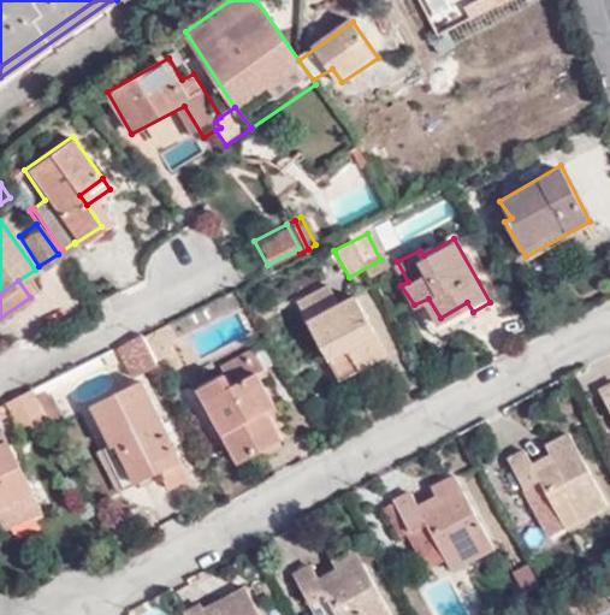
[(339,303),(329,287),(298,301),(339,379),(384,356),(353,296),(339,303)]
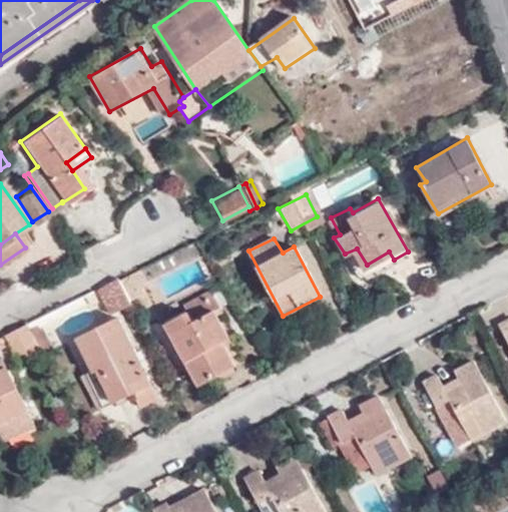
[(113,279),(115,282),(103,288),(108,296),(140,281),(133,269),(113,279)]
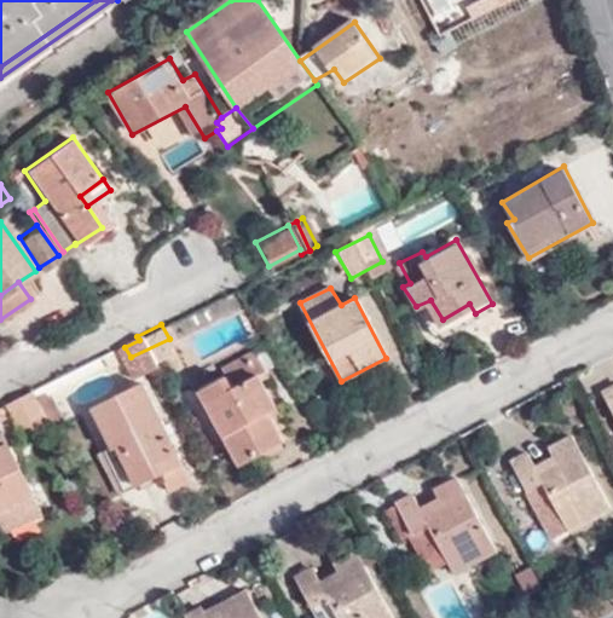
[(131,357),(133,363),(152,353),(163,347),(162,345),(171,341),(169,339),(131,357)]
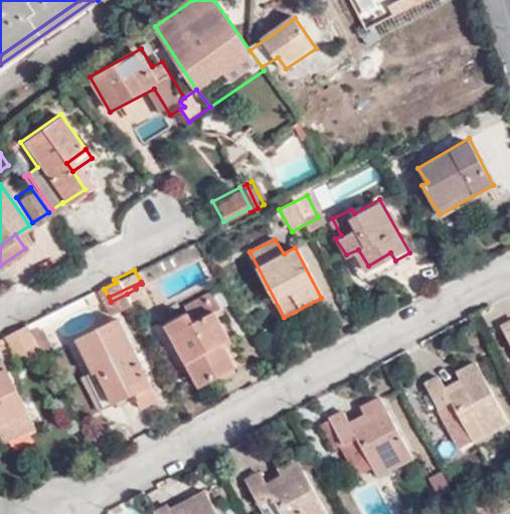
[(220,310),(210,291),(180,308),(184,315),(161,328),(196,391),(232,371),(218,345),(224,342),(210,315),(220,310)]
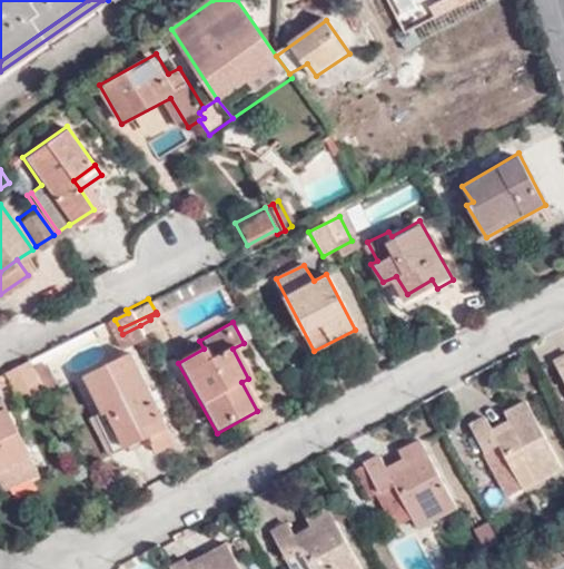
[(140,325),(122,334),(124,336),(141,326),(140,325)]
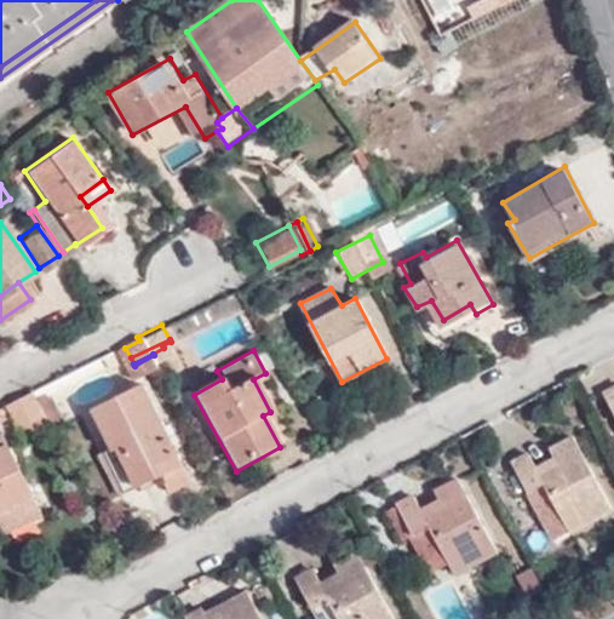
[(613,383),(602,391),(613,413),(613,383)]
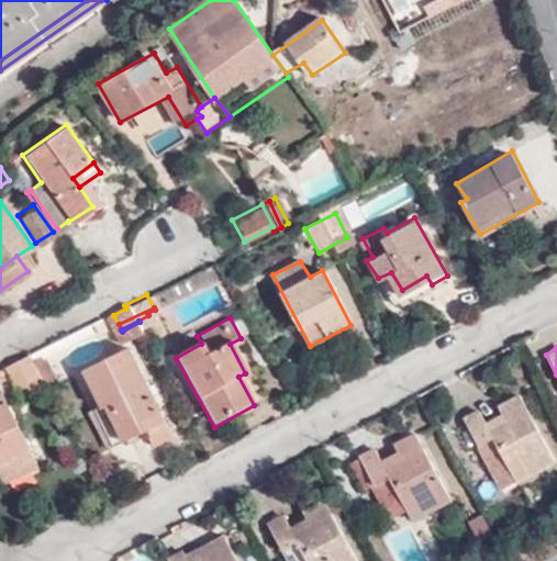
[(77,372),(95,408),(97,406),(115,442),(160,419),(124,349),(77,372)]
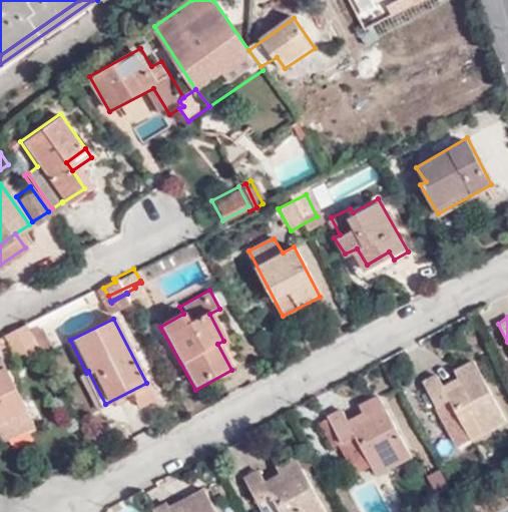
[(21,322),(0,333),(0,339),(4,346),(28,335),(21,322)]
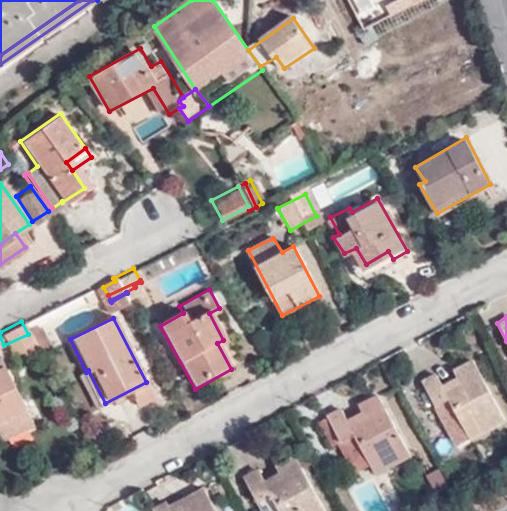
[(7,350),(30,338),(28,334),(4,345),(7,350)]
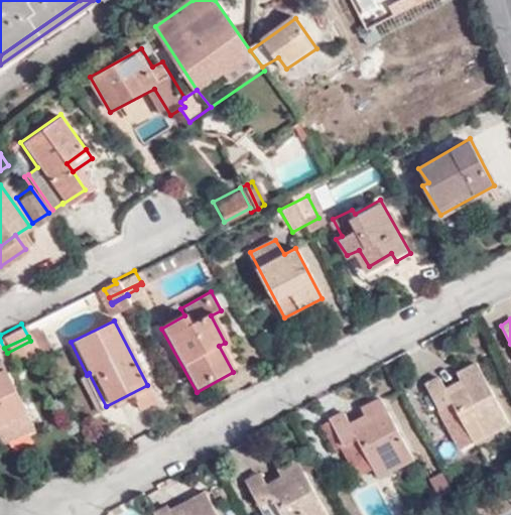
[(7,353),(14,366),(37,353),(30,341),(7,353)]
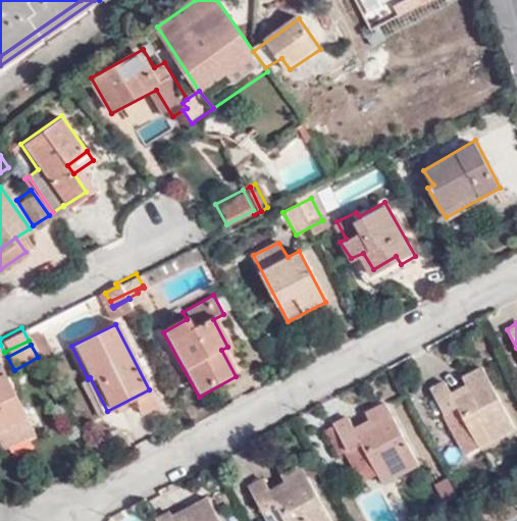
[(515,427),(478,365),(460,375),(464,382),(449,392),(440,379),(426,387),(444,415),(457,409),(480,448),(515,427)]
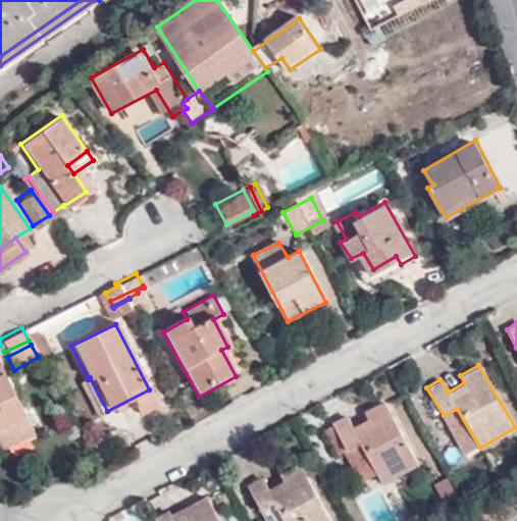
[(0,448),(31,432),(1,375),(0,375),(0,448)]
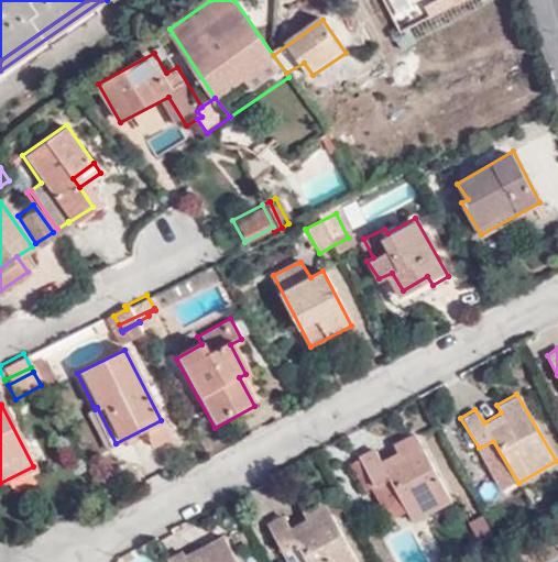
[(97,407),(95,409),(87,412),(106,448),(116,443),(97,407)]
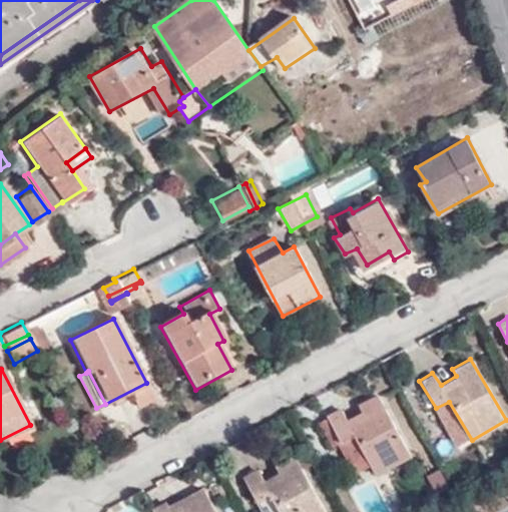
[(350,440),(373,478),(409,455),(375,397),(357,405),(359,412),(345,421),(338,410),(317,422),(331,449),(350,440)]
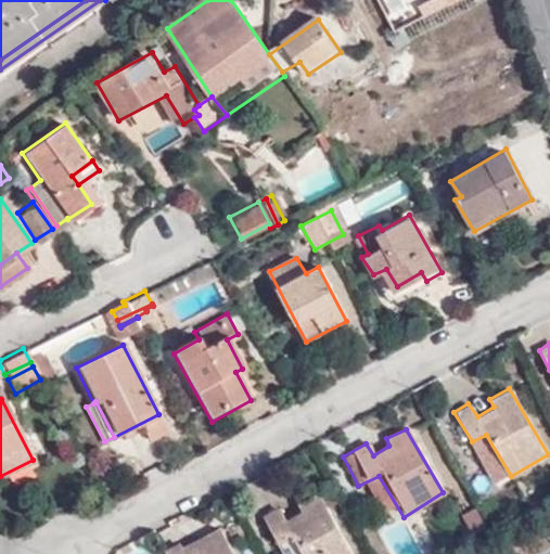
[(358,486),(381,531),(397,520),(404,517),(379,476),(358,486)]
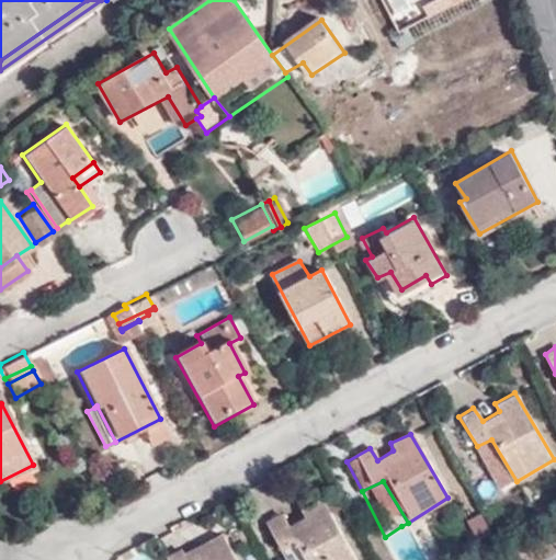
[(358,559),(319,496),(298,506),(304,514),(287,524),(278,512),(263,521),(281,552),(294,545),(303,559),(358,559)]
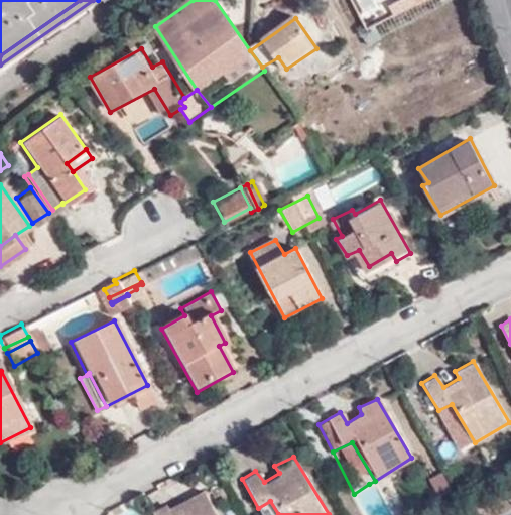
[(350,497),(360,514),(385,514),(388,513),(369,484),(354,494),(350,497)]
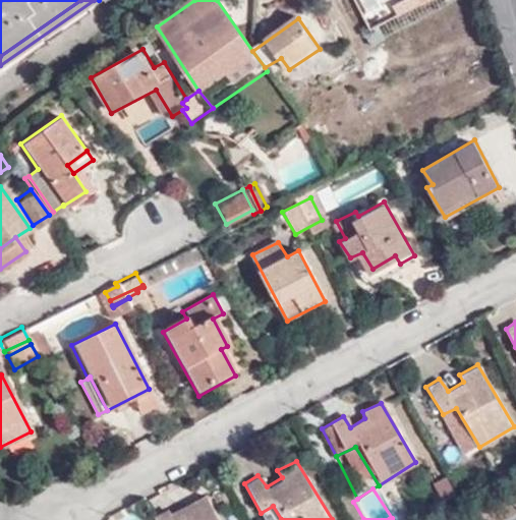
[(154,516),(156,519),(217,519),(204,496),(171,513),(168,508),(154,516)]
